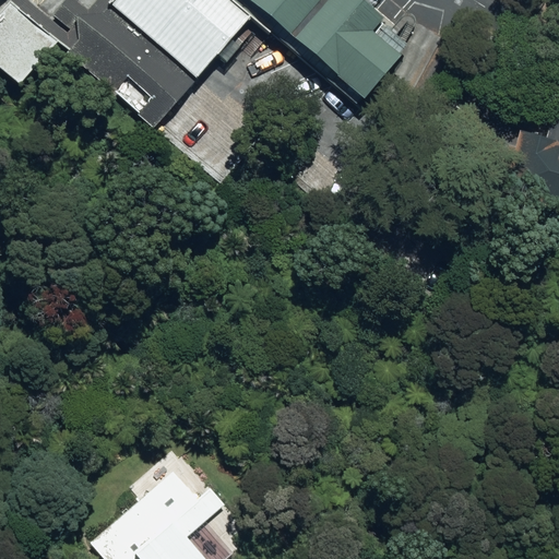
[(0,0),(0,66),(21,84),(59,40),(6,0),(0,0)]
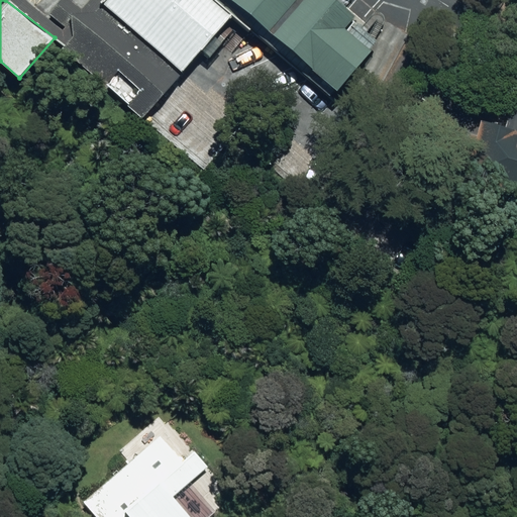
[(103,0),(101,3),(180,73),(190,62),(230,15),(213,0),(103,0)]
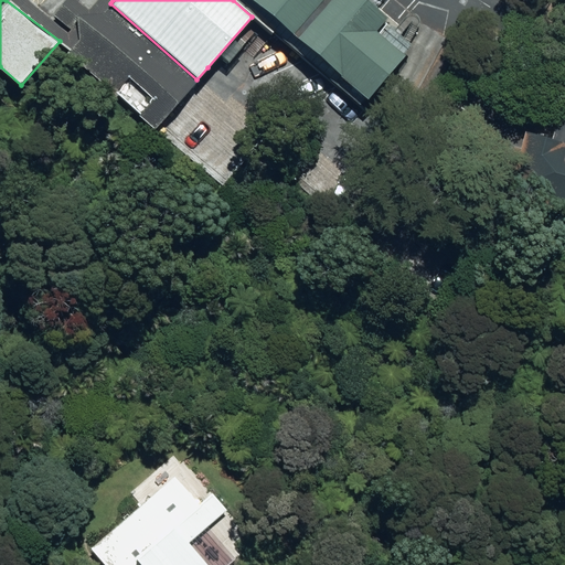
[(233,0),(252,17),(361,106),(366,98),(369,99),(406,55),(377,32),(387,17),(368,0),(233,0)]
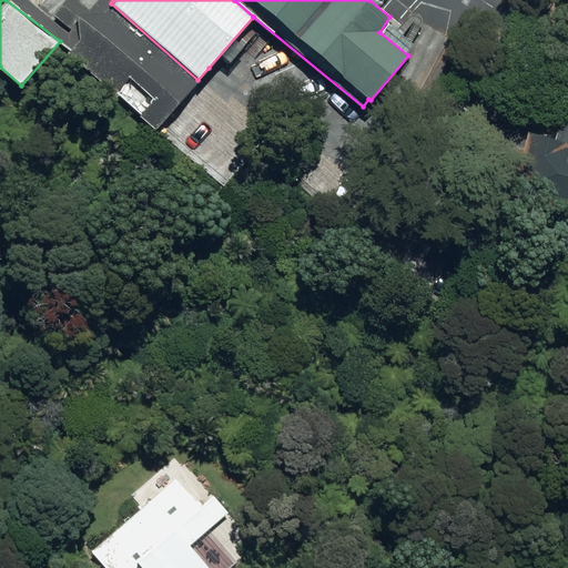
[(69,56),(156,129),(198,80),(111,3),(94,19),(72,20),(75,48),(69,56)]
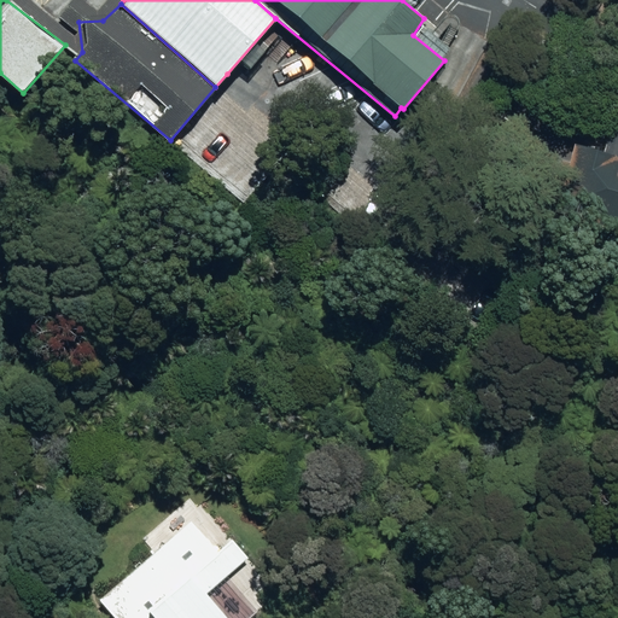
[(617,126),(616,126),(610,143),(577,134),(555,207),(617,225),(617,126)]
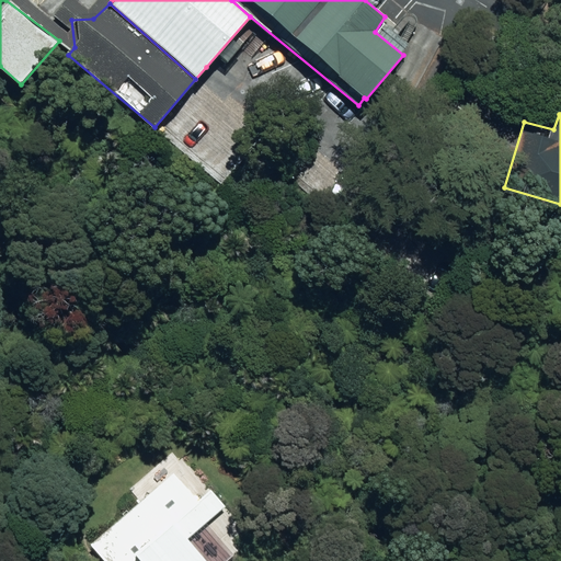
[(109,557),(112,560),(212,560),(197,545),(210,533),(206,528),(218,517),(215,514),(219,508),(207,495),(202,500),(180,476),(135,515),(133,513),(117,527),(121,530),(99,549),(106,558),(109,557)]
